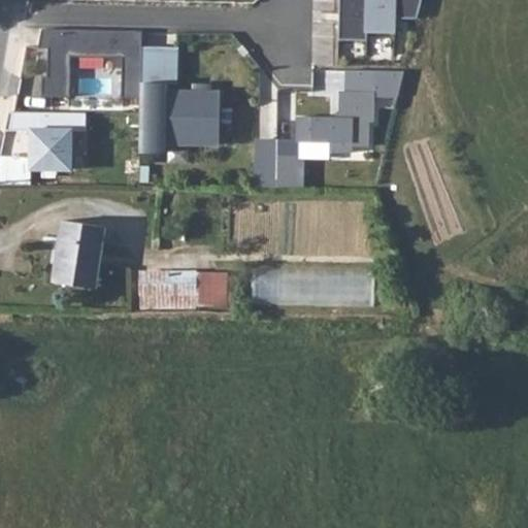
[(335,0),(334,33),(363,34),(362,26),(390,26),(391,11),(411,12),(415,0),(335,0)]
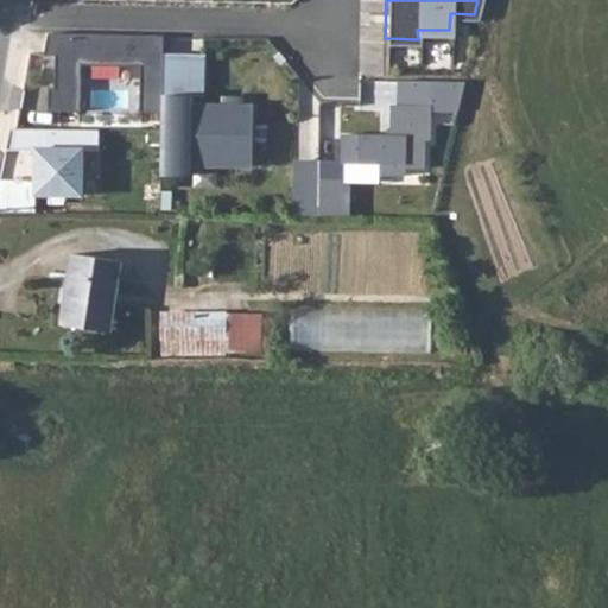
[(162,37),(50,33),(42,54),(52,56),(51,86),(45,86),(44,109),(76,111),(77,64),(139,65),(137,111),(159,112),(160,109),(162,37)]
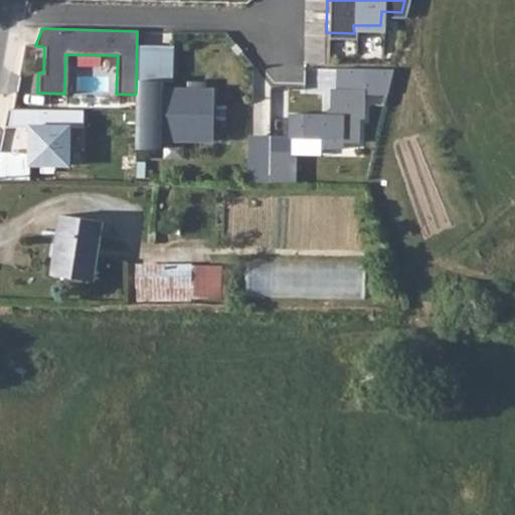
[(144,31),(144,43),(176,42),(175,31),(144,31)]
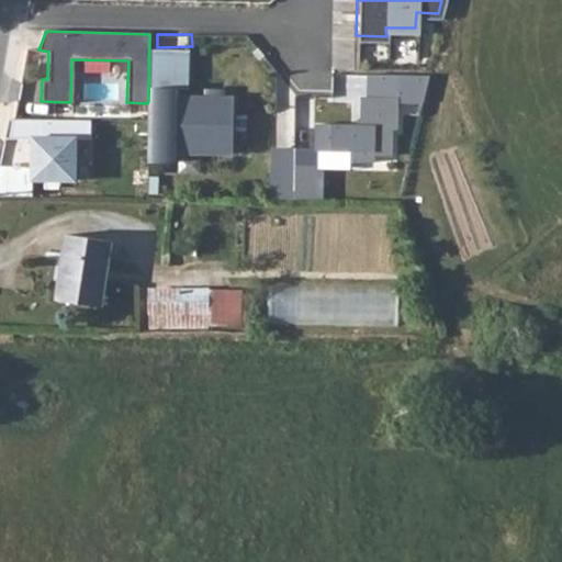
[(428,75),(366,72),(366,96),(359,96),(359,119),(352,124),(313,122),(311,147),(348,148),(348,159),(370,160),(371,153),(389,154),(389,127),(394,127),(395,101),(422,102),(428,75)]
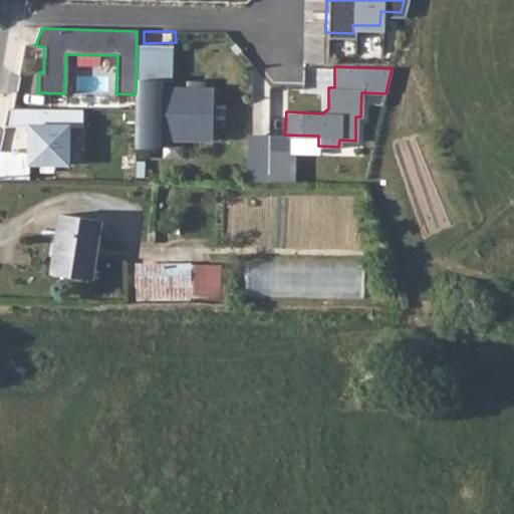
[(141,93),(136,92),(135,94),(133,142),(139,144),(138,154),(163,154),(163,145),(214,147),(216,95),(165,94),(165,86),(141,85),(141,93)]
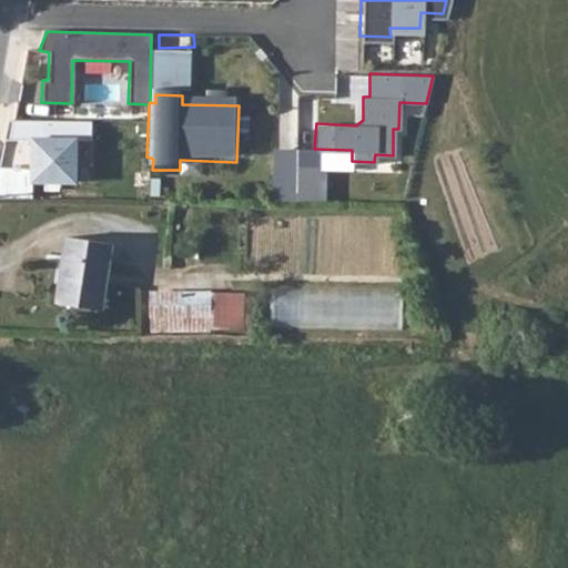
[(295,203),(295,169),(295,153),(272,152),(272,203),(295,203)]
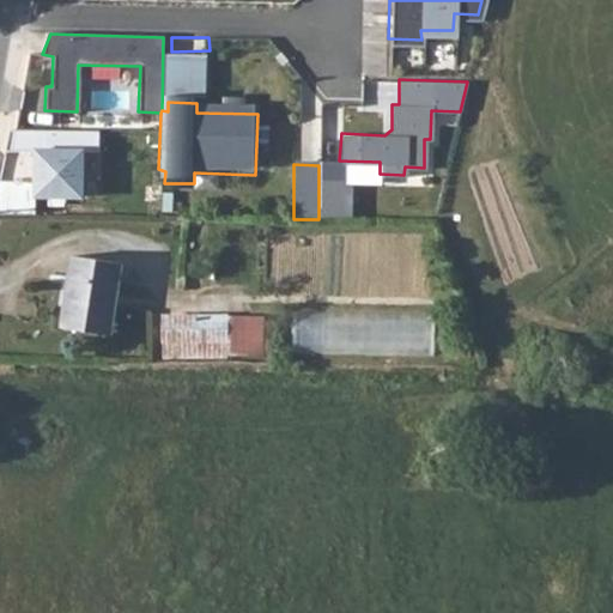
[(356,182),(319,182),(319,219),(354,219),(356,182)]
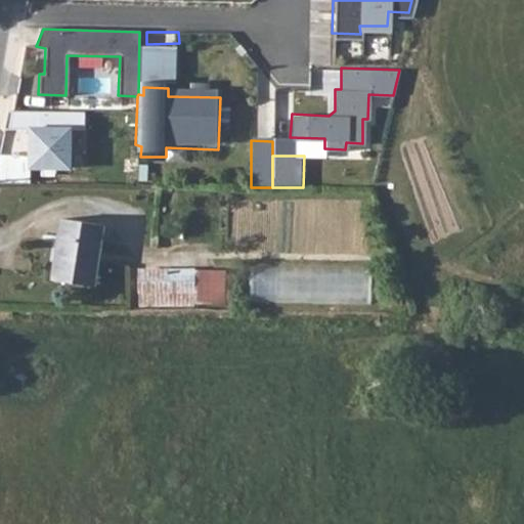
[(63,218),(53,276),(96,285),(105,225),(63,218)]
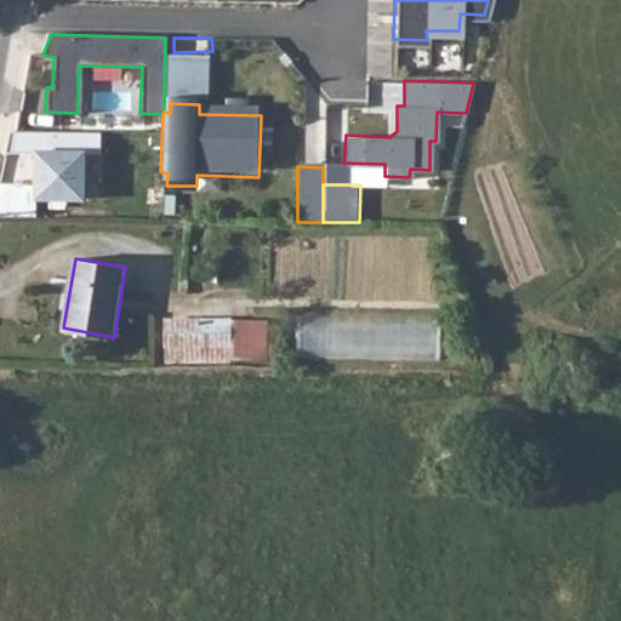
[(445,318),(302,312),(301,354),(443,359),(445,318)]
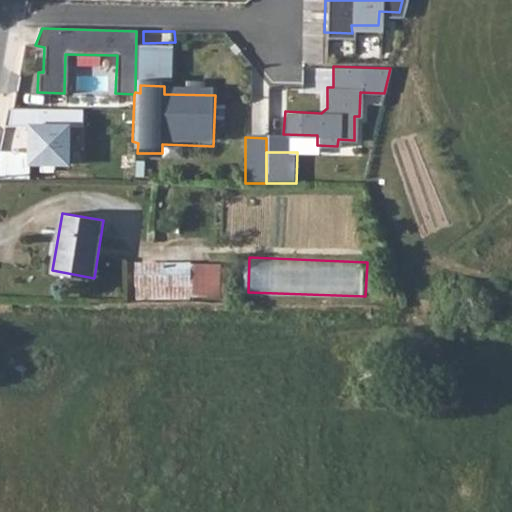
[(137,261),(136,298),(232,299),(232,271),(220,270),(220,261),(137,261)]
